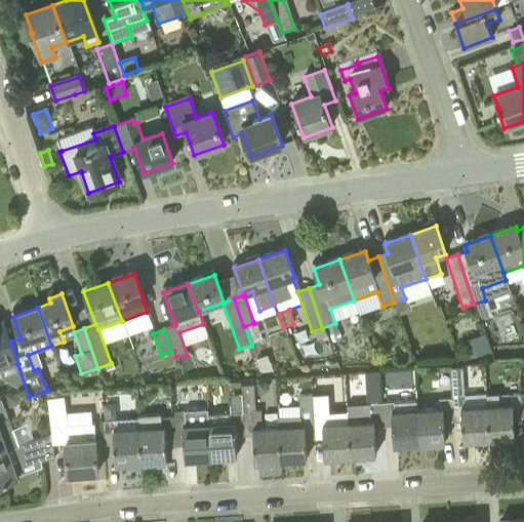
[(326,336),(323,329),(315,332),(317,340),(326,336)]
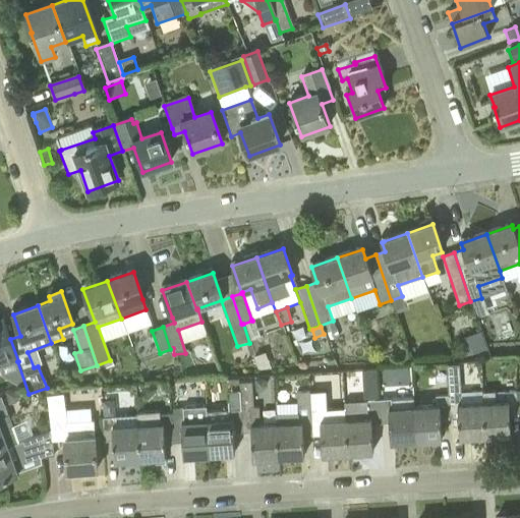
[(486,353),(479,333),(457,342),(464,361),(486,353)]
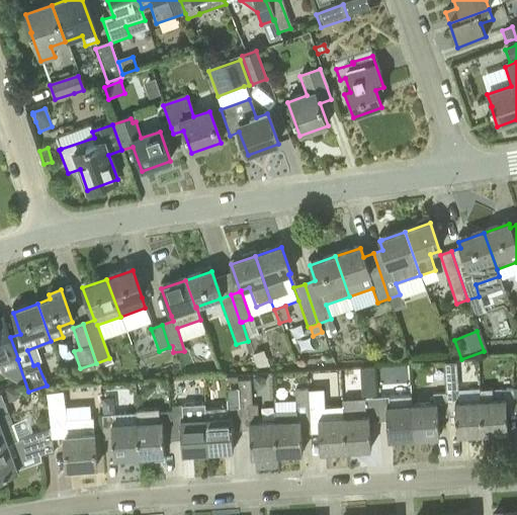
[(0,365),(17,359),(18,359),(10,337),(0,341),(0,365)]
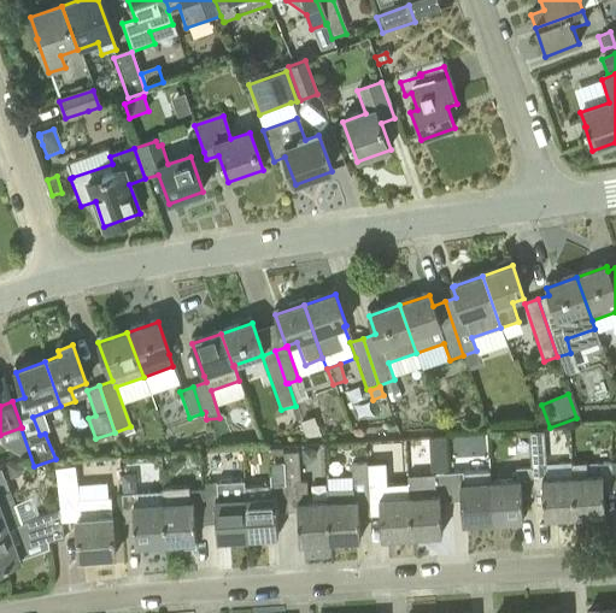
[(545,519),(574,517),(572,482),(546,483),(545,471),(543,432),(528,434),(531,471),(533,497),(543,497),(544,520),(545,520),(545,519)]
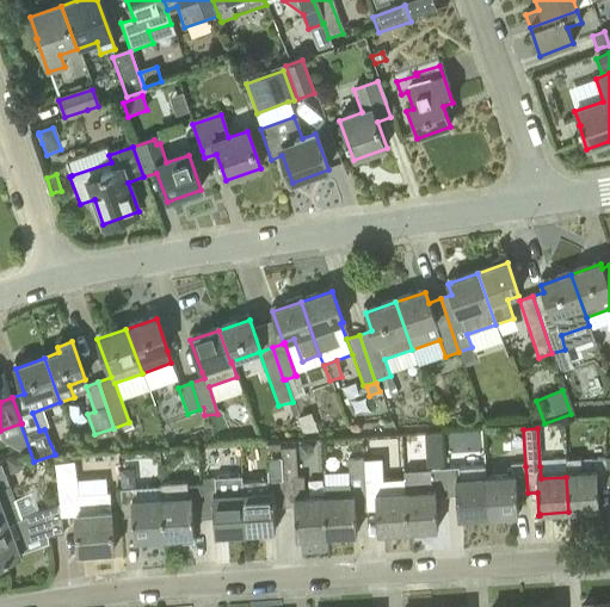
[(426,452),(443,451),(443,435),(425,437),(426,452)]
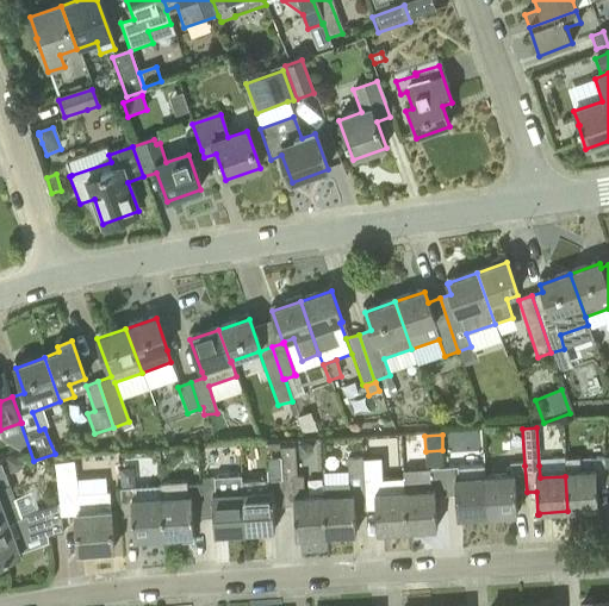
[(451,436),(449,447),(479,447),(479,437),(451,436)]
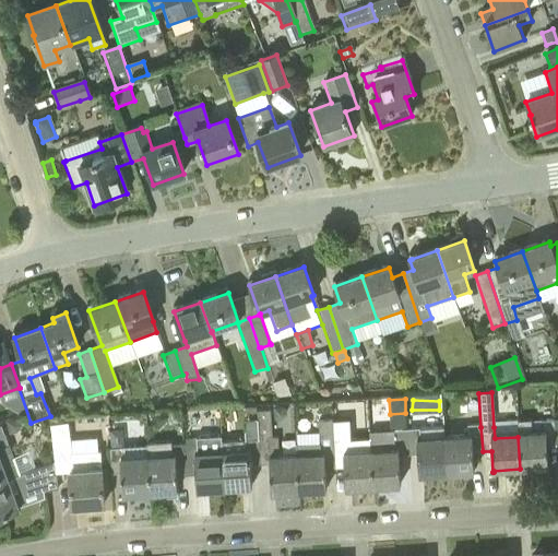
[(280,422),(285,416),(285,409),(272,409),(272,422),(280,422)]
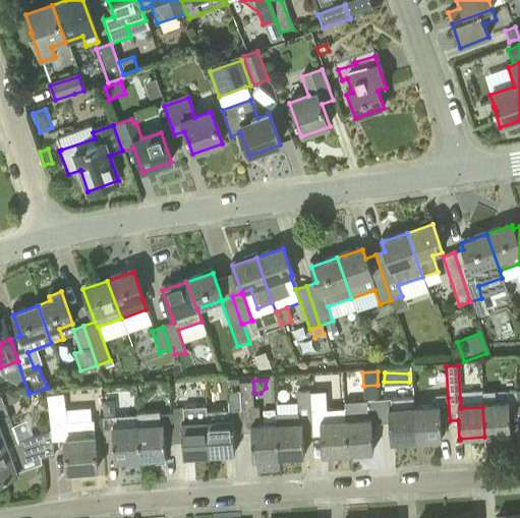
[(239,384),(240,411),(241,434),(250,433),(252,460),(253,460),(253,459),(278,458),(276,426),(260,427),(258,409),(252,409),(251,384),(239,384)]
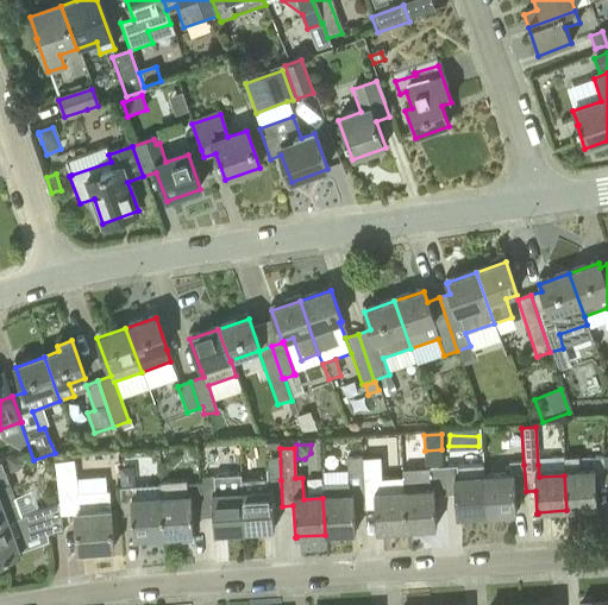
[(22,466),(20,455),(6,458),(8,472),(18,473),(22,466)]
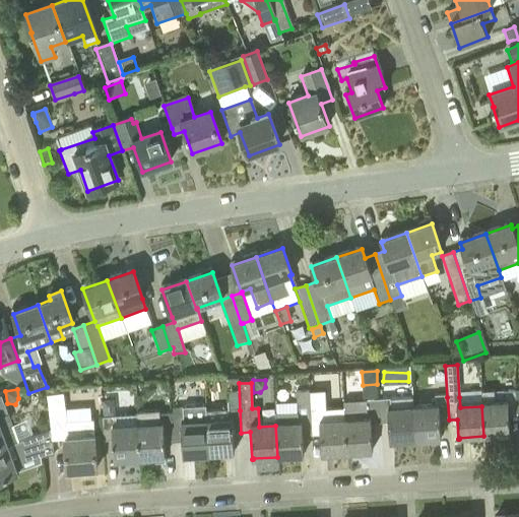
[(311,411),(346,410),(345,392),(311,393),(311,411)]
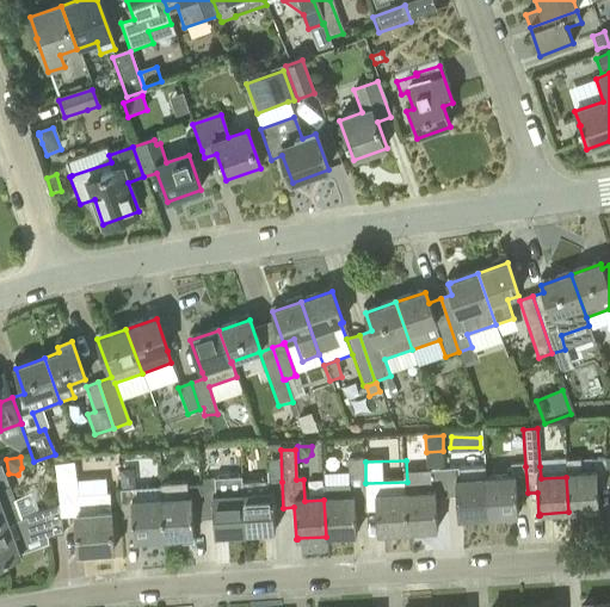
[(592,475),(581,476),(580,460),(565,460),(566,477),(568,512),(597,511),(597,512),(598,512),(597,489),(607,488),(605,463),(592,463),(592,475)]
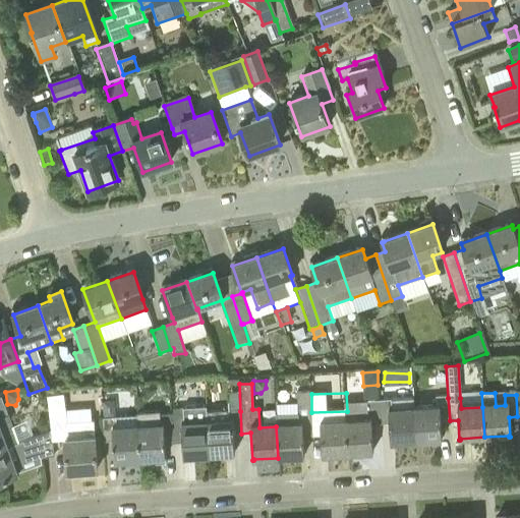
[(301,437),(311,437),(309,414),(310,414),(309,394),(296,395),(297,415),(276,416),(277,426),(276,426),(278,458),(302,456),(302,457),(303,457),(301,437)]
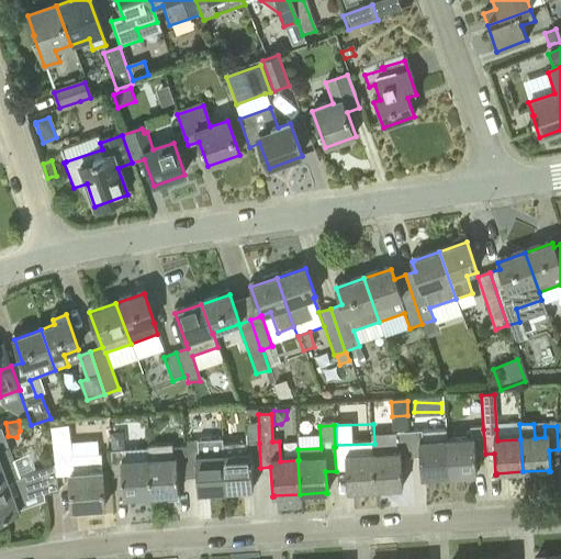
[(71,510),(104,507),(102,472),(101,472),(100,456),(71,457),(68,426),(51,427),(54,465),(55,465),(56,477),(70,474),(71,510)]
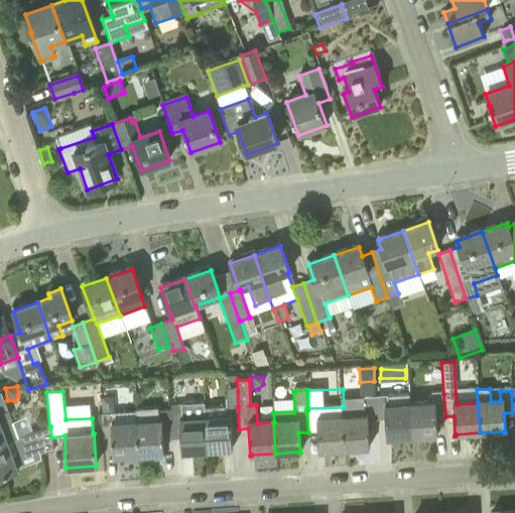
[(0,445),(8,442),(8,443),(16,439),(0,394),(0,445)]
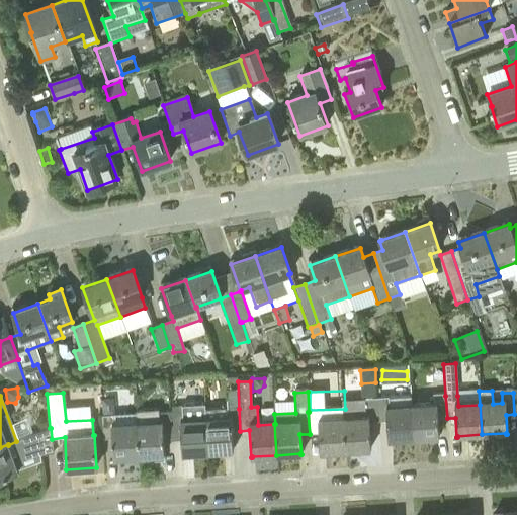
[(434,407),(412,409),(411,409),(413,439),(437,437),(437,438),(439,438),(437,419),(447,418),(445,396),(433,397),(434,407)]
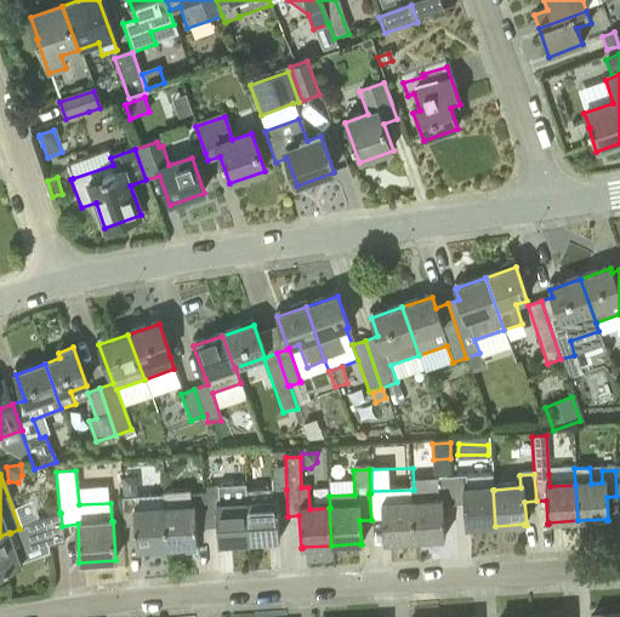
[(467,479),(451,480),(454,507),(464,506),(465,529),(466,529),(466,527),(495,526),(493,490),(494,490),(493,475),(467,478),(467,479)]
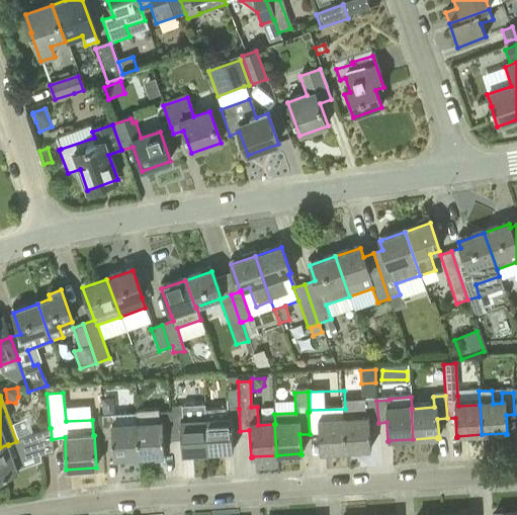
[(355,420),(343,420),(342,420),(344,451),(369,449),(369,450),(370,450),(368,423),(378,423),(376,401),(354,402),(355,420)]
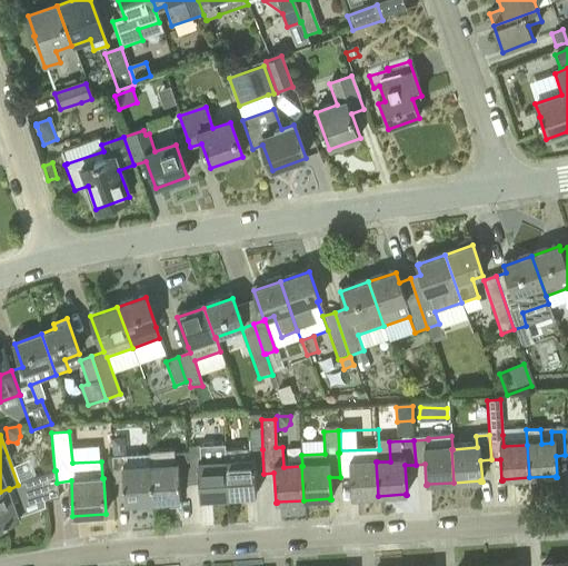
[(201,499),(227,497),(225,450),(225,445),(189,447),(189,455),(188,455),(189,478),(198,478),(200,500),(201,500),(201,499)]
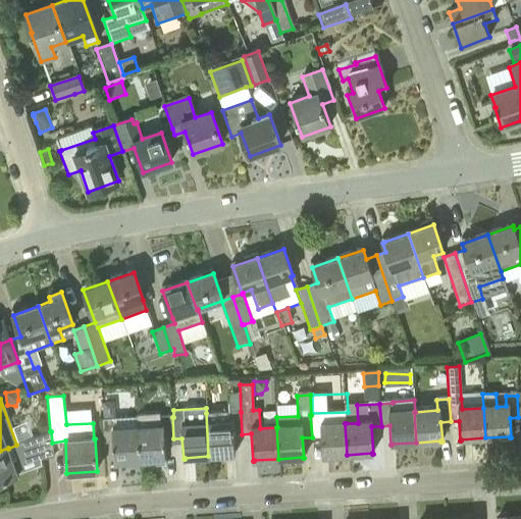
[(228,412),(206,413),(208,456),(233,455),(233,456),(235,456),(233,434),(242,434),(241,412),(228,413),(228,412)]
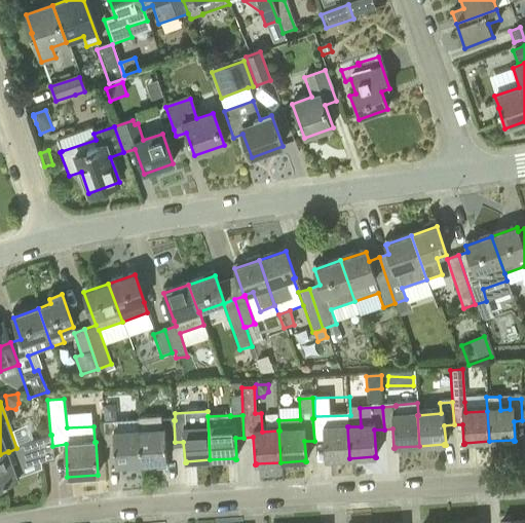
[(326,459),(349,458),(347,426),(348,426),(347,416),(313,418),(312,418),(314,441),(323,440),(325,460),(326,460),(326,459)]
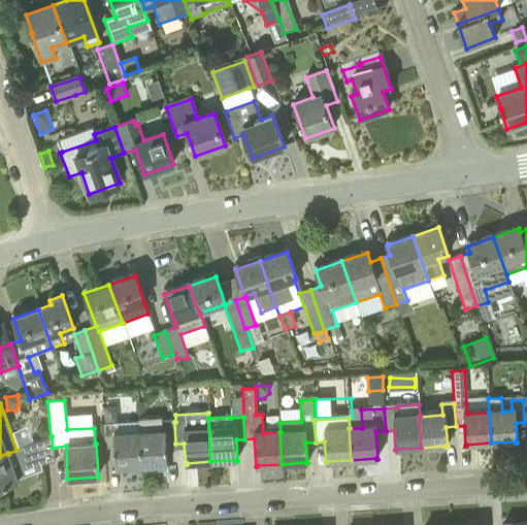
[(174,422),(161,422),(161,419),(138,421),(138,423),(139,423),(141,465),(157,464),(158,471),(166,470),(167,471),(168,471),(167,465),(166,445),(175,444),(174,422)]
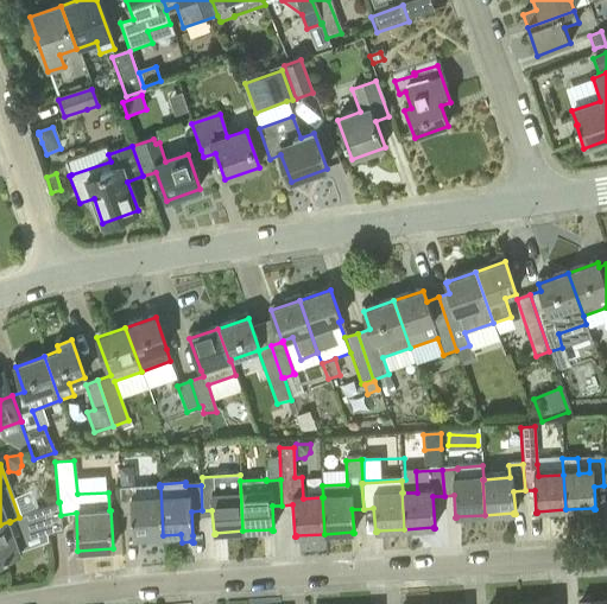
[(134,538),(163,535),(160,487),(159,487),(134,489),(119,489),(121,516),(132,515),(133,539),(134,539),(134,538)]
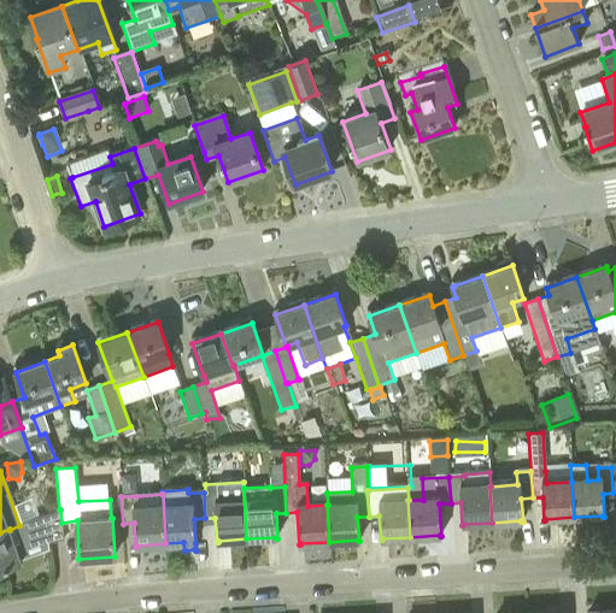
[(60,510),(59,510),(46,516),(48,542),(63,541),(62,523),(60,510)]
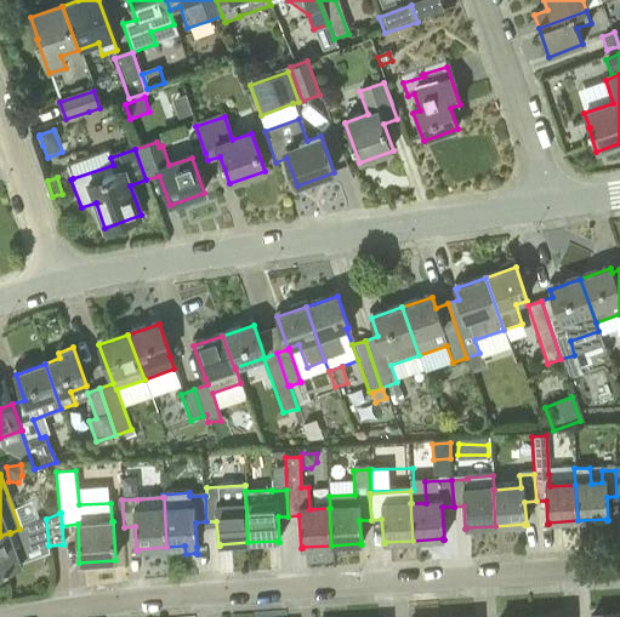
[(10,532),(0,536),(0,572),(21,565),(10,533),(10,532)]
